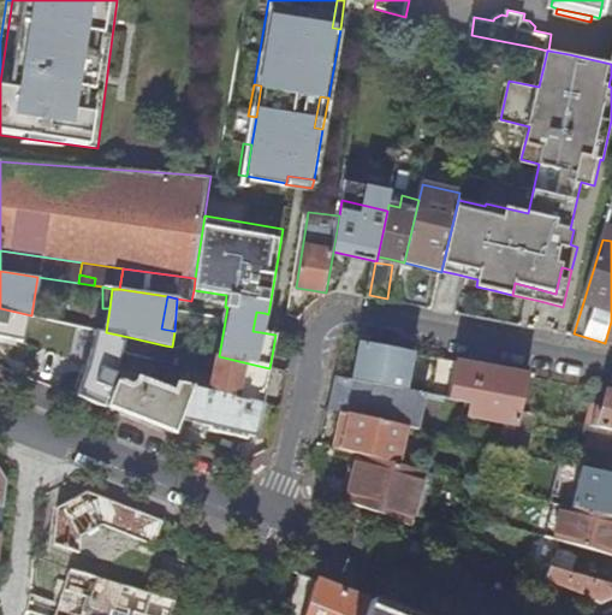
[(0,341),(25,348),(31,315),(0,308),(0,341)]
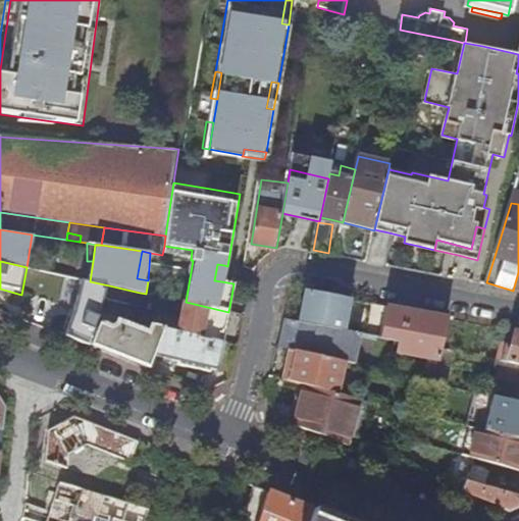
[(224,265),(217,264),(214,280),(221,281),(224,265)]
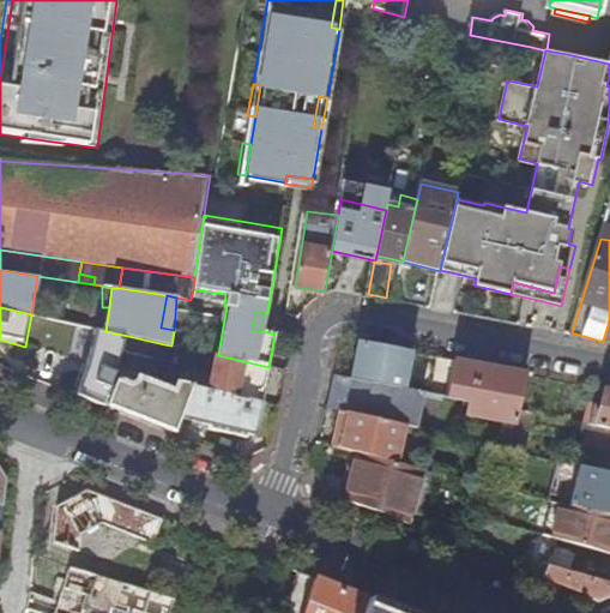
[(74,395),(108,406),(121,368),(125,353),(128,336),(106,331),(92,328),(74,395)]
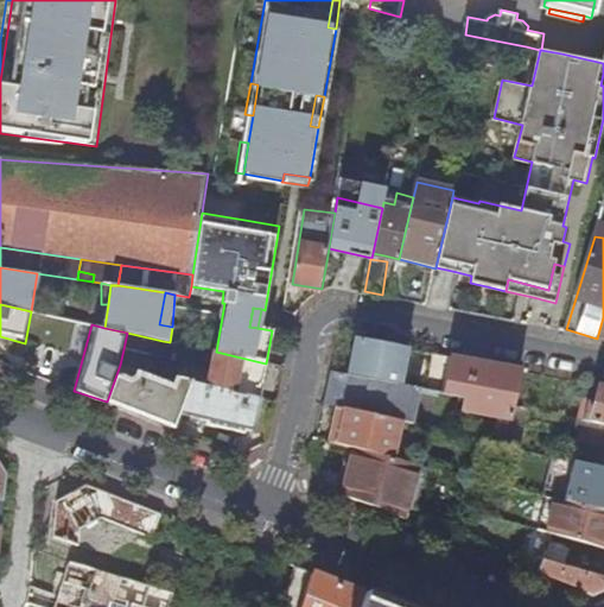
[(124,349),(160,355),(163,341),(127,333),(124,349)]
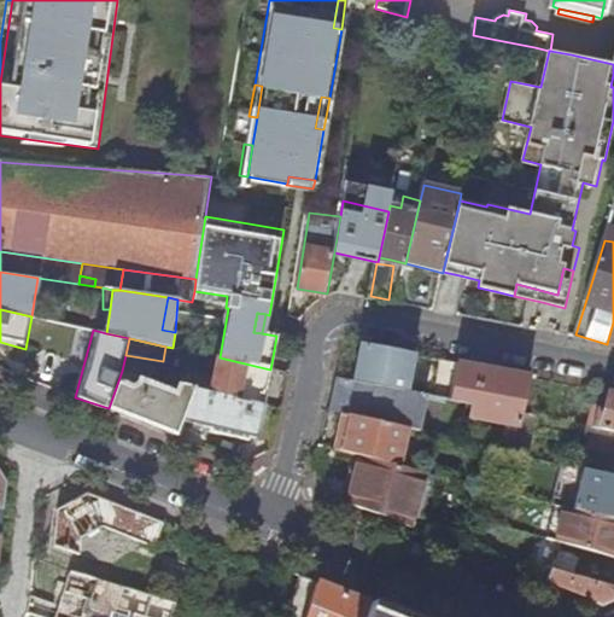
[(409,383),(413,368),(415,354),(362,344),(358,361),(355,379),(408,390),(409,383)]
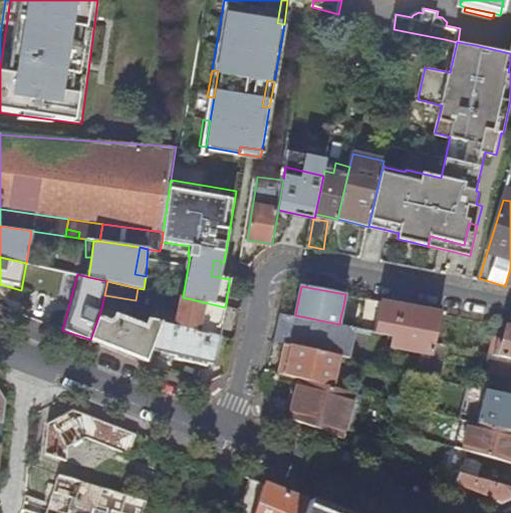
[(218,328),(221,328),(222,320),(225,307),(183,297),(179,315),(177,325),(217,335),(218,328)]
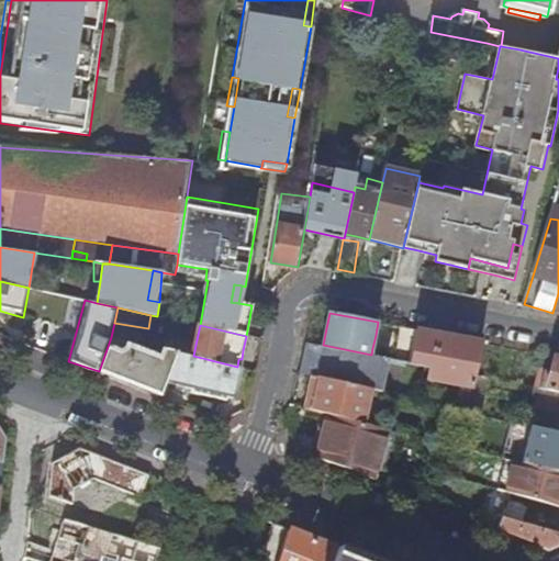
[(402,326),(395,359),(411,362),(417,329),(402,326)]
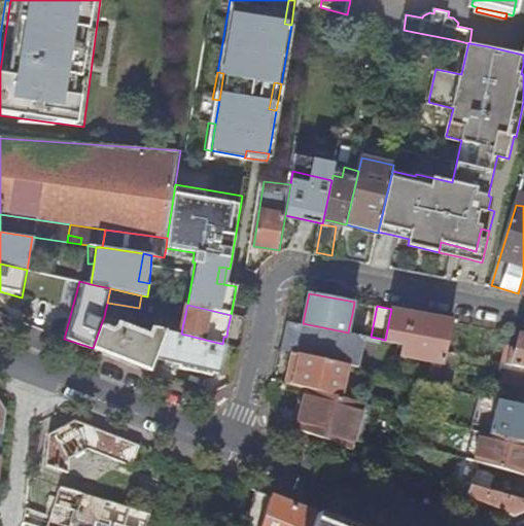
[(403,355),(444,363),(446,352),(453,321),(453,320),(421,314),(391,309),(385,340),(405,344),(403,355)]
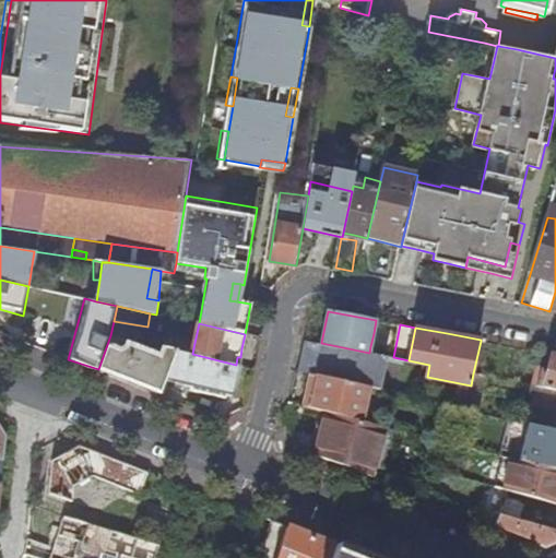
[(374,333),(370,346),(378,347),(380,334),(374,333)]
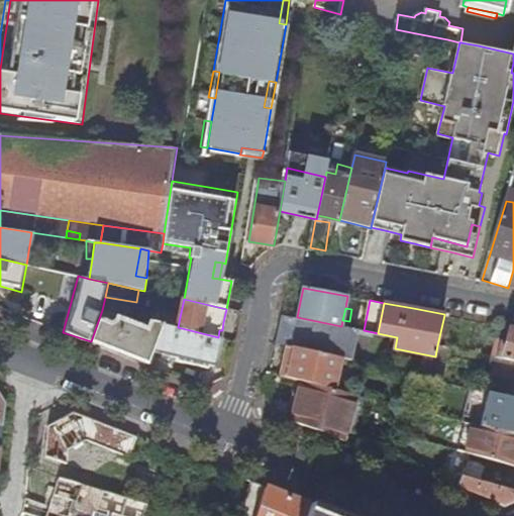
[(118,319),(119,314),(102,310),(91,341),(115,351),(148,365),(150,358),(152,351),(163,324),(160,323),(150,321),(147,330),(118,319)]
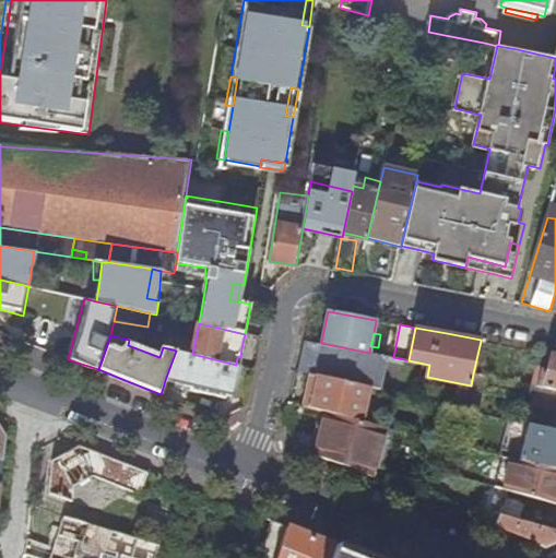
[(192,354),(194,343),(175,339),(173,349),(176,351),(192,354)]
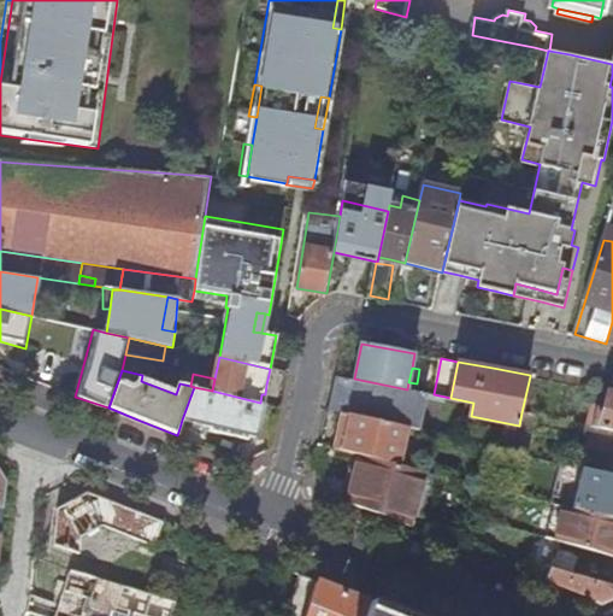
[(335,393),(331,411),(345,414),(410,428),(418,430),(426,393),(407,389),(354,379),(339,376),(335,393)]
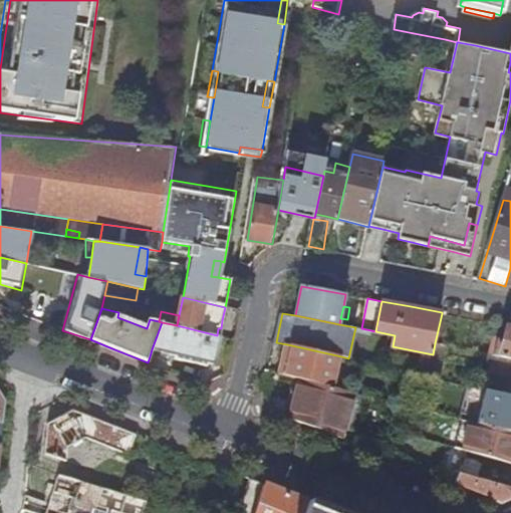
[(218,351),(221,336),(217,335),(177,325),(162,322),(152,349),(177,355),(188,357),(215,364),(218,351)]
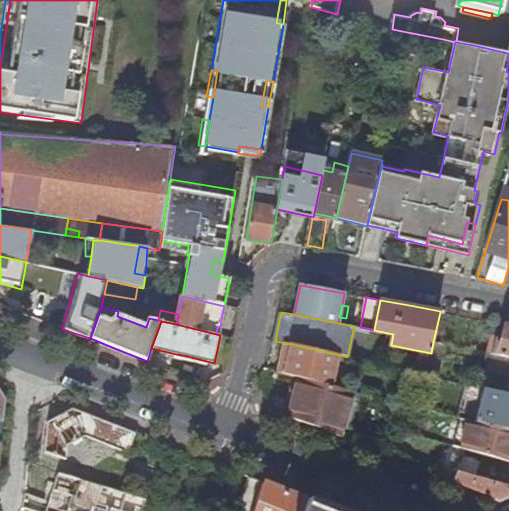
[(495,346),(493,354),(495,354),(508,356),(508,324),(507,324),(500,348),(495,346)]
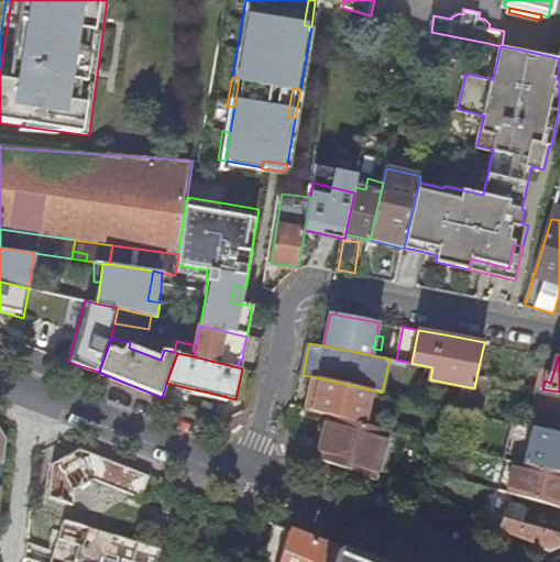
[(481,416),(490,378),(476,376),(474,388),(469,412),(481,416)]
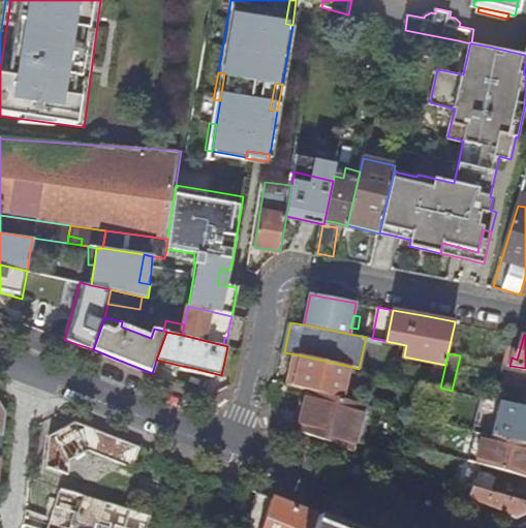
[(344,398),(351,367),(296,354),(291,368),(288,383),(308,389),(344,398)]
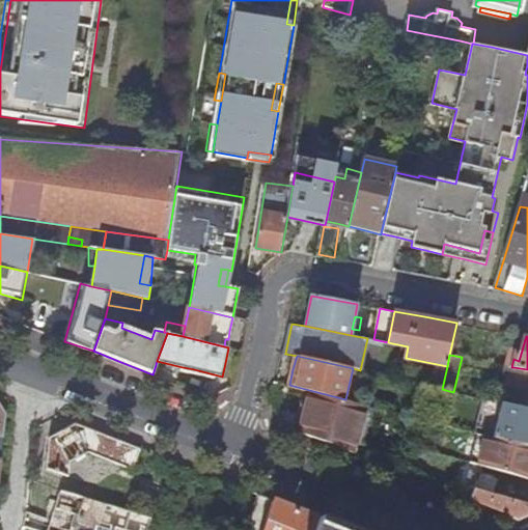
[(183,367),(157,361),(155,368),(179,374),(183,367)]
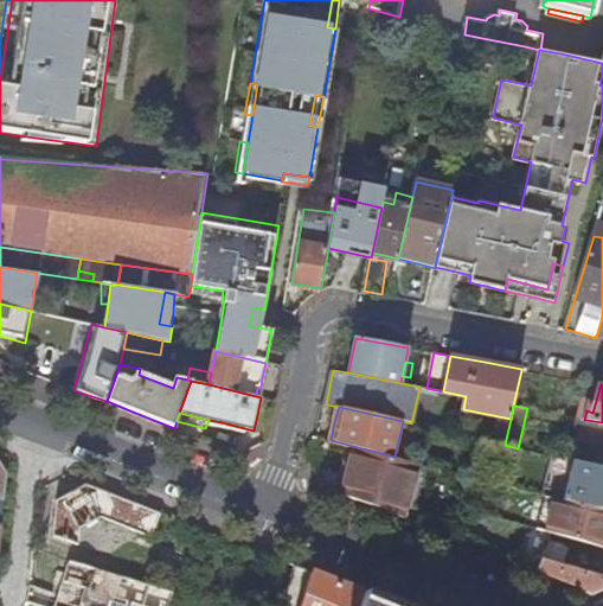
[(602,422),(587,420),(584,428),(582,428),(576,452),(579,453),(578,461),(600,466),(602,457),(602,422)]
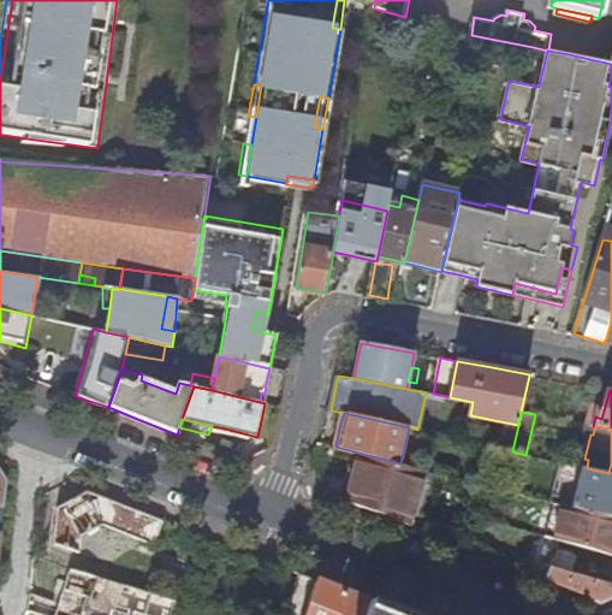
[(411,527),(417,502),(425,469),(400,463),(358,453),(351,484),(346,502),(349,502),(385,516),(411,527)]
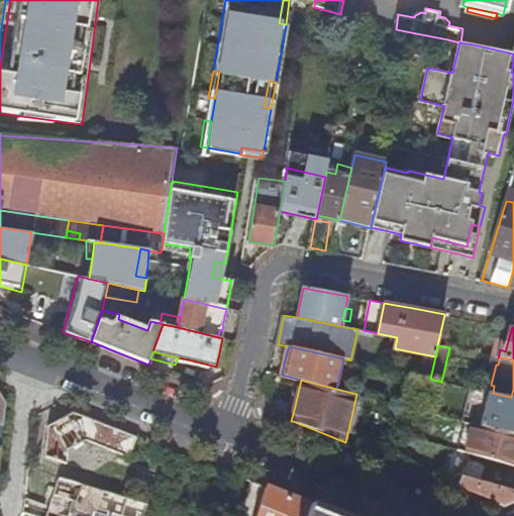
[(488,392),(481,425),(513,433),(513,397),(511,397),(493,393),(488,392)]
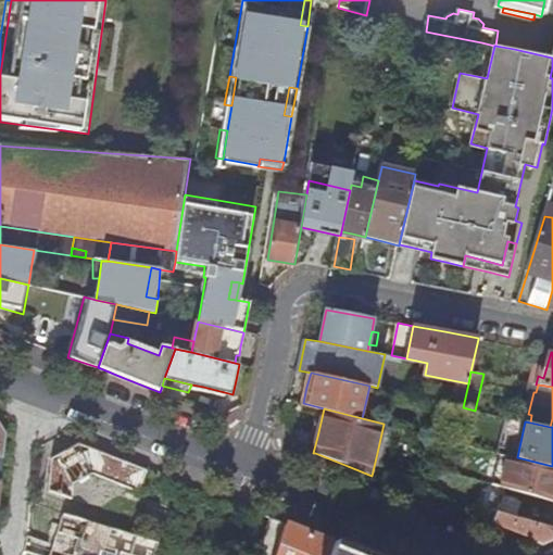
[(148,467),(79,441),(52,455),(51,466),(49,487),(73,497),(76,481),(91,472),(140,490),(148,467)]
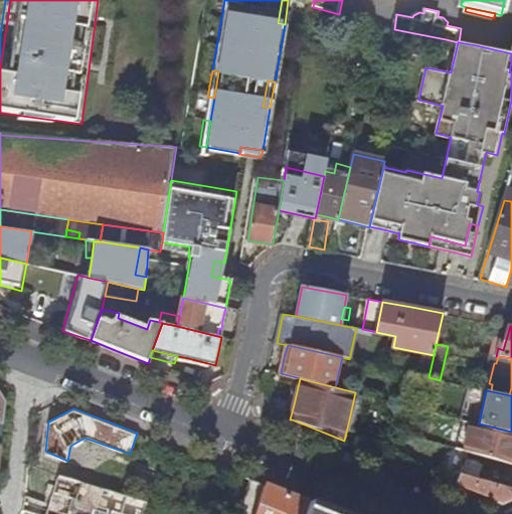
[(467,452),(474,422),(470,421),(462,451),(467,452)]
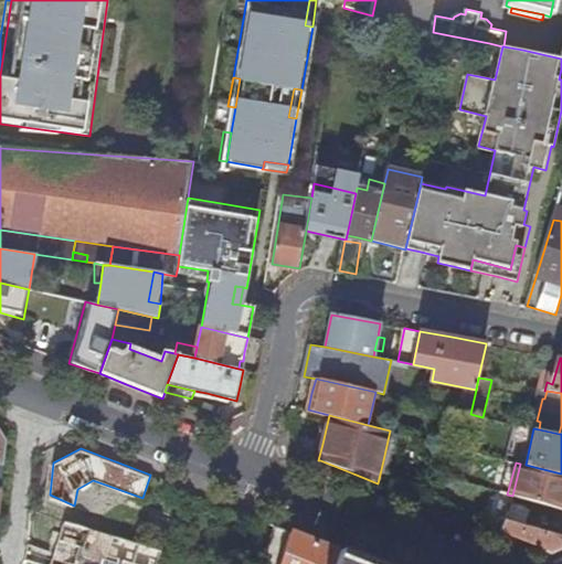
[(561,474),(526,465),(520,464),(512,496),(561,508),(561,474)]
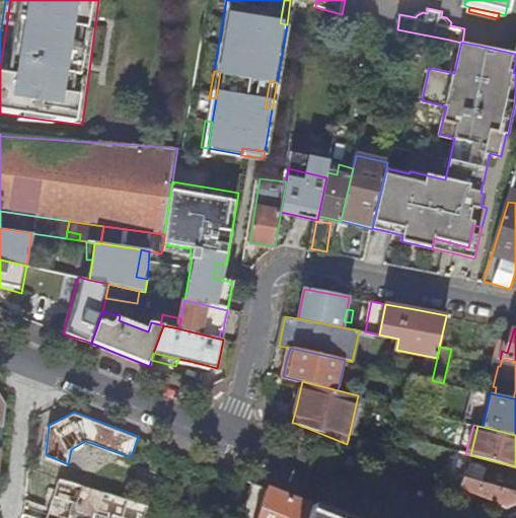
[(52,507),(26,499),(24,513),(42,517),(92,517),(95,509),(128,517),(145,517),(150,504),(61,477),(55,497),(52,507)]
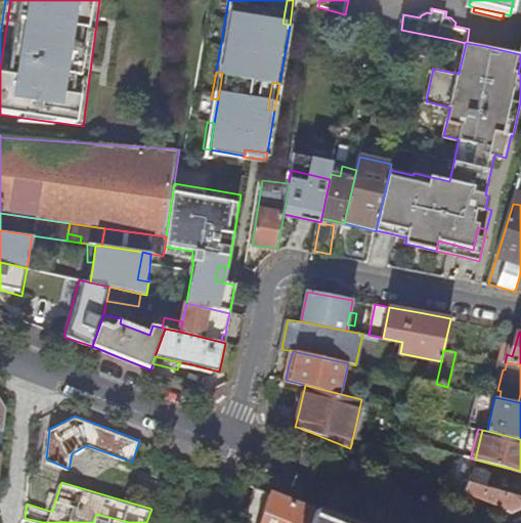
[(520,496),(469,482),(465,493),(495,505),(512,512),(520,508),(520,496)]
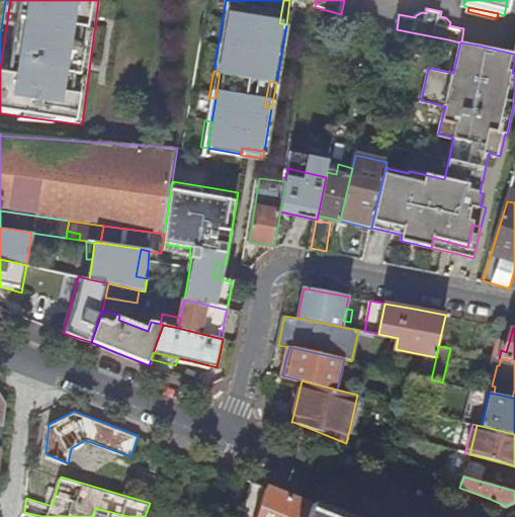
[(256,516),(266,486),(259,483),(252,481),(239,516),(256,516)]
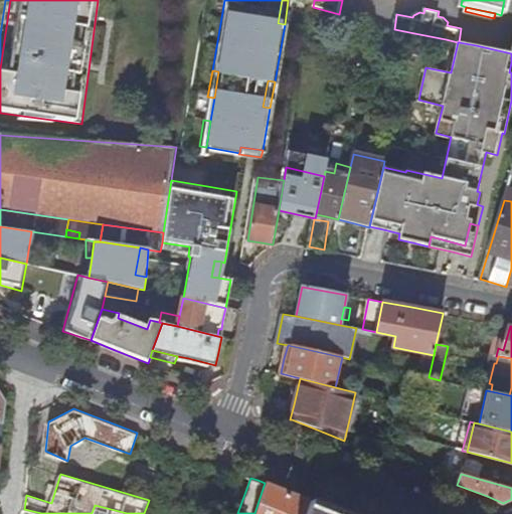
[(280,513),(288,492),(279,489),(271,485),(265,483),(254,513),(280,513)]
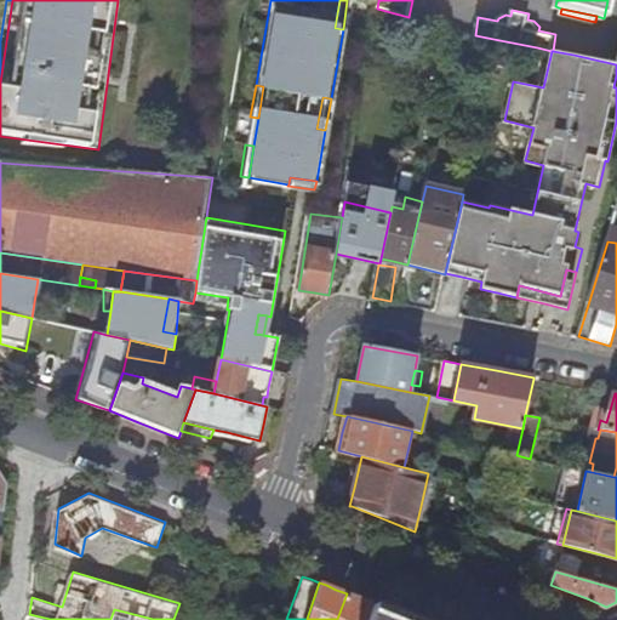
[(366,619),(373,604),(363,599),(353,596),(347,593),(337,619),(366,619)]
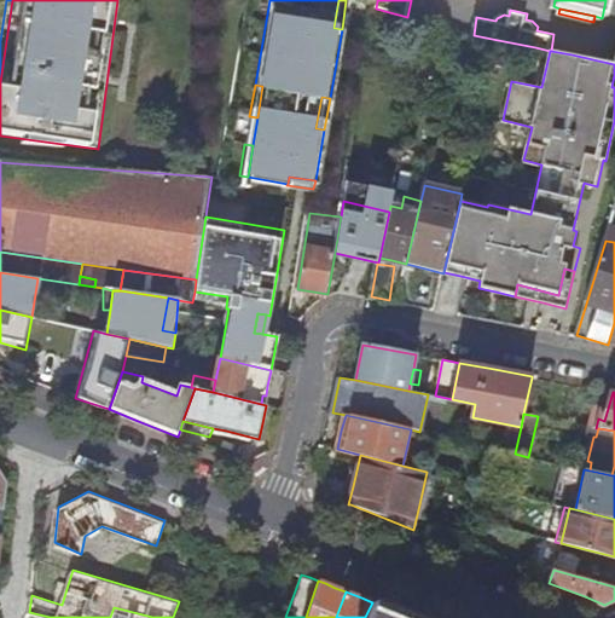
[(412,617),(372,602),(365,617),(412,617)]
